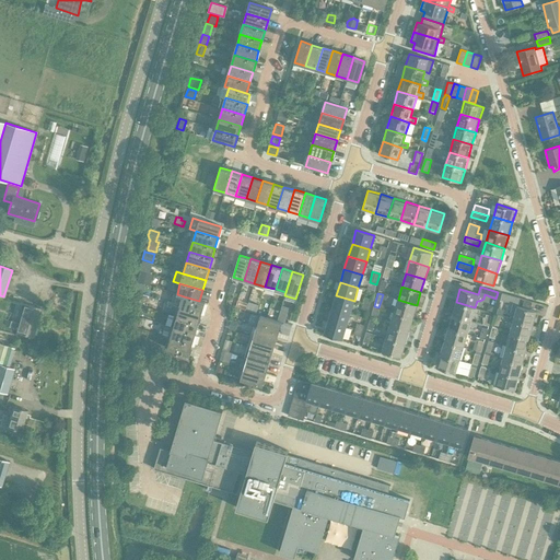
[(502,293),(501,300),(513,303),(511,313),(515,314),(515,316),(514,319),(533,325),(536,311),(529,310),(532,302),(524,299),(522,307),(518,306),(521,298),(502,293)]
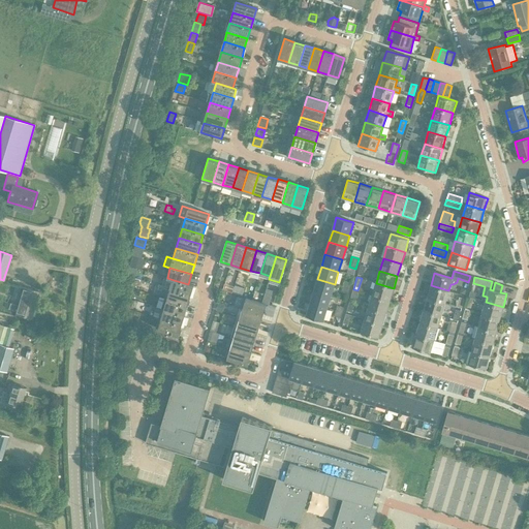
[(314,290),(331,297),(335,284),(317,279),(314,290)]
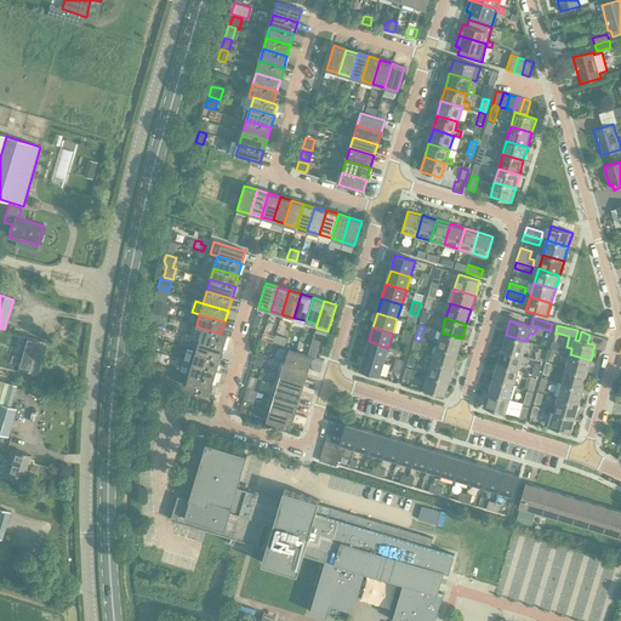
[(200,340),(224,347),(227,336),(221,334),(204,329),(200,340)]
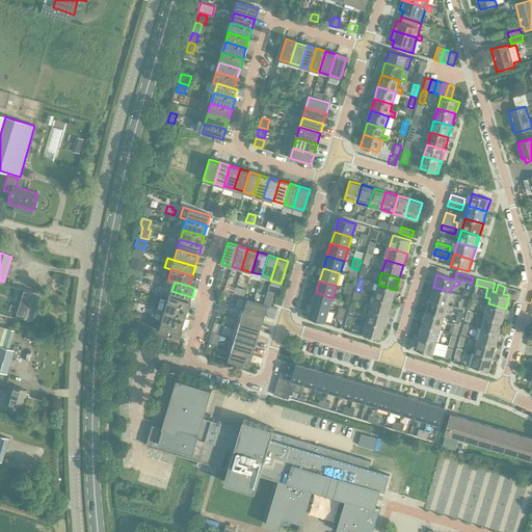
[(343,293),(350,295),(353,285),(346,283),(343,293)]
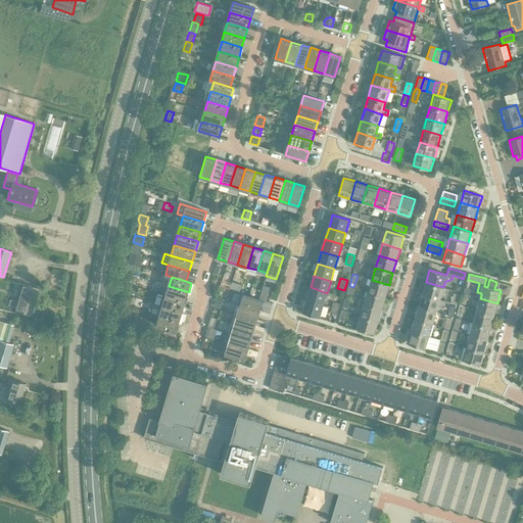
[(368,291),(385,297),(389,285),(372,280),(368,291)]
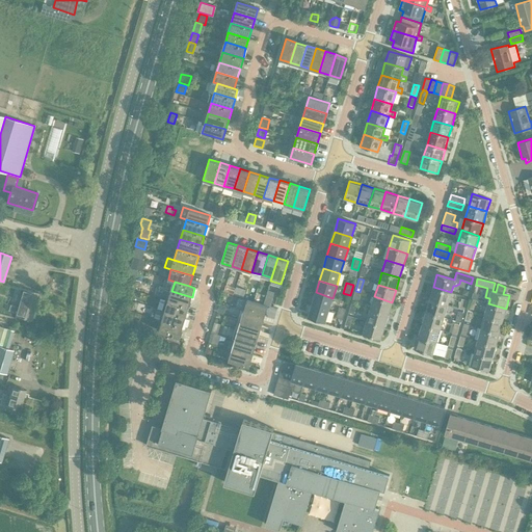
[(429,299),(448,304),(451,292),(433,287),(429,299)]
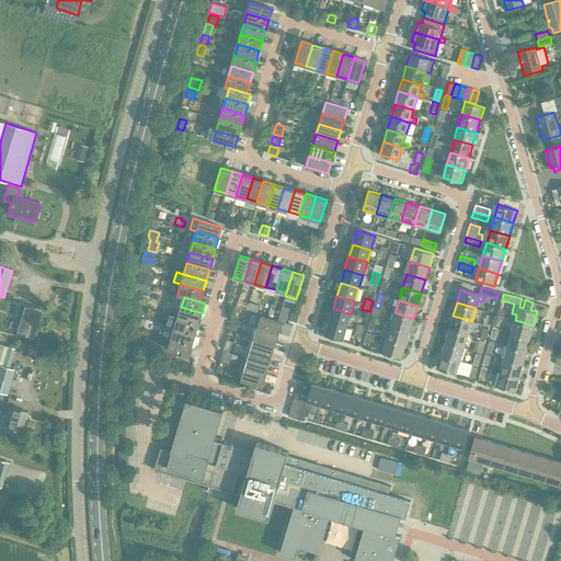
[(25,305),(22,315),(20,324),(11,322),(9,328),(18,330),(16,333),(33,338),(42,310),(25,305)]
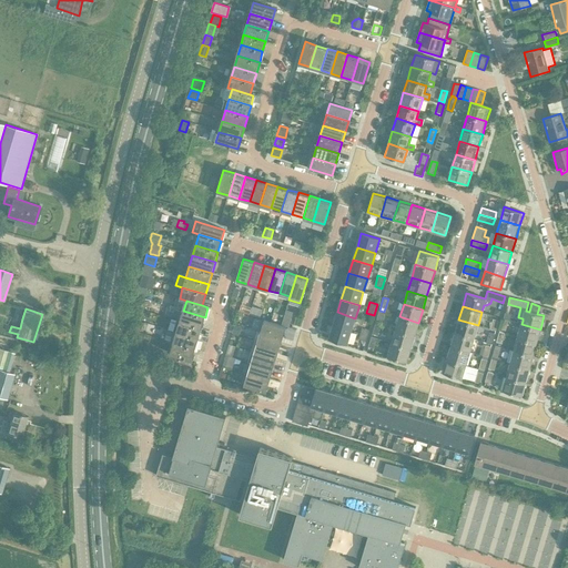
[(180,322),(202,327),(205,317),(183,311),(180,322)]
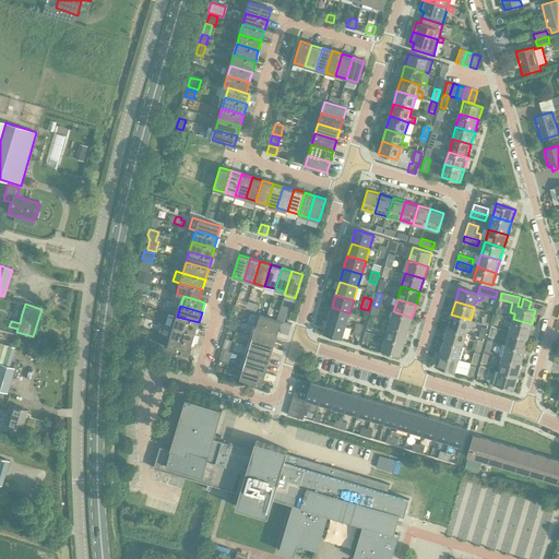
[(369,319),(375,320),(378,307),(373,306),(369,319)]
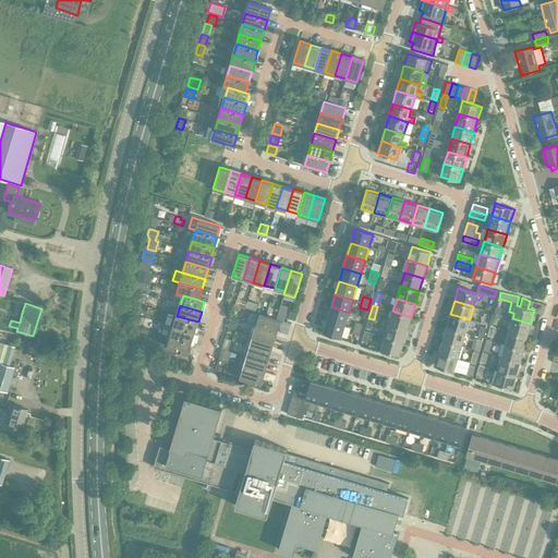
[(327,319),(346,325),(349,313),(331,306),(327,319)]
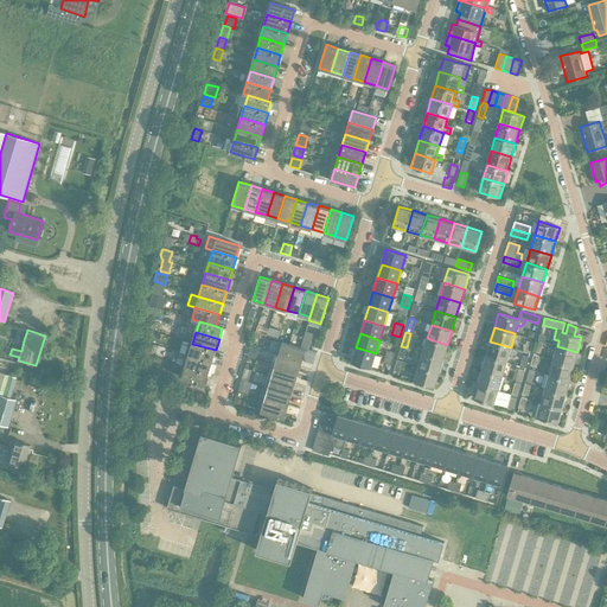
[(423,352),(443,358),(447,345),(427,338),(423,352)]
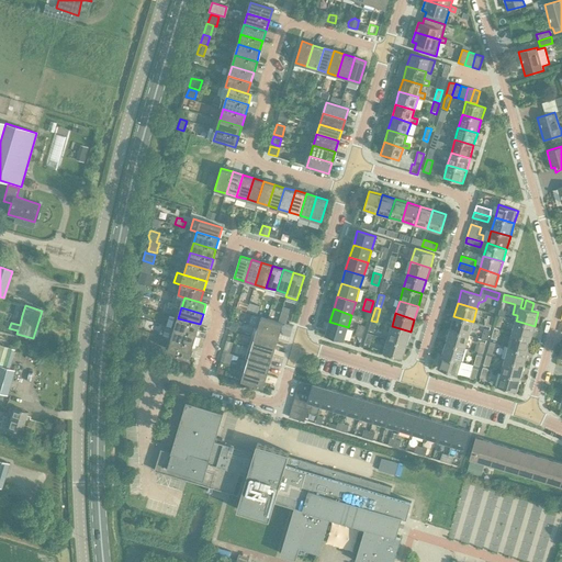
[(258,327),(280,334),(283,323),(261,316),(258,327)]
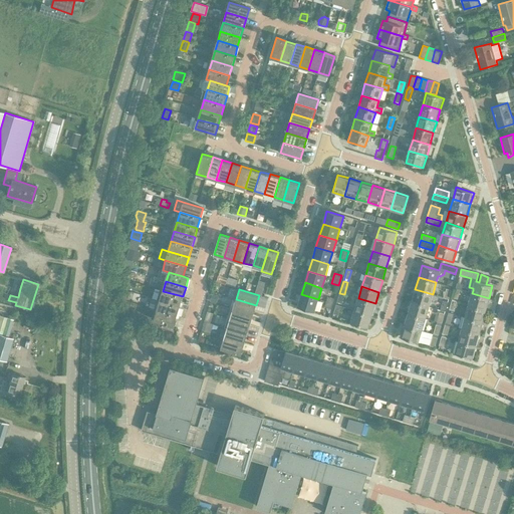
[(412,301),(429,306),(433,294),(415,289),(412,301)]
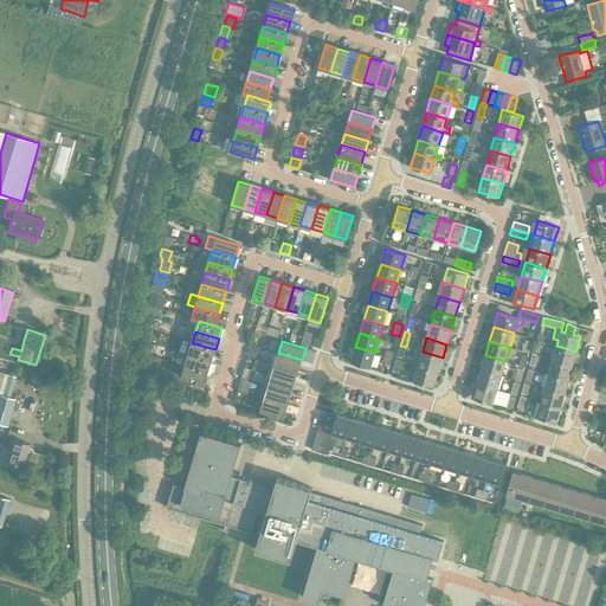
[(188,354),(212,361),(216,349),(192,343),(188,354)]
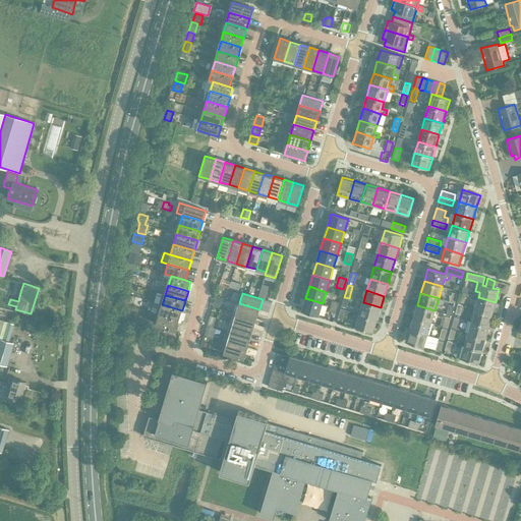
[(216,297),(213,305),(219,307),(222,299),(216,297)]
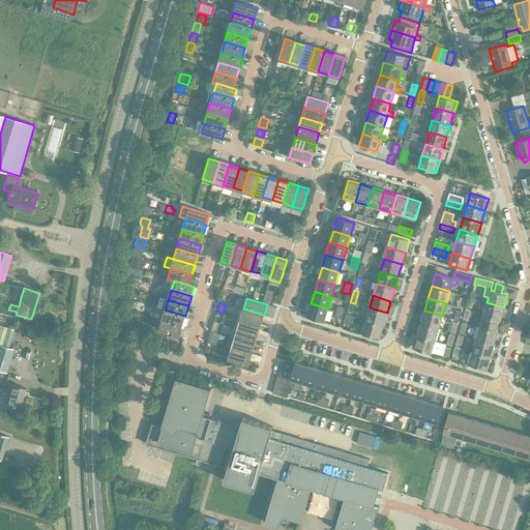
[(482,315),(501,319),(504,307),(487,302),(482,315)]
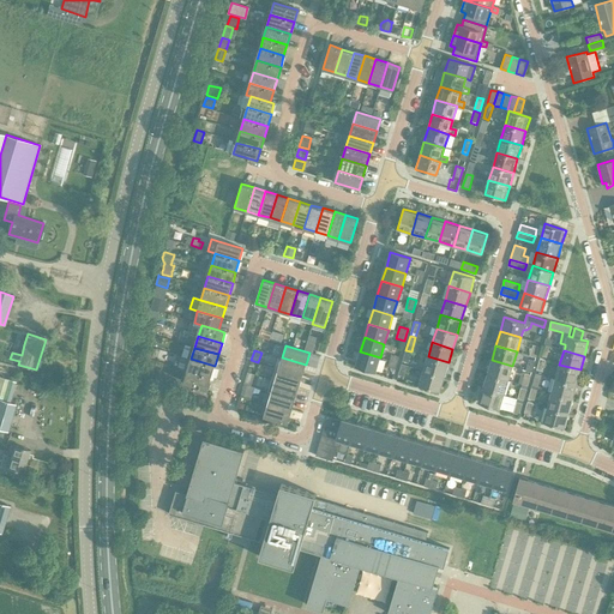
[(380,357),(360,351),(355,366),(375,372),(380,357)]
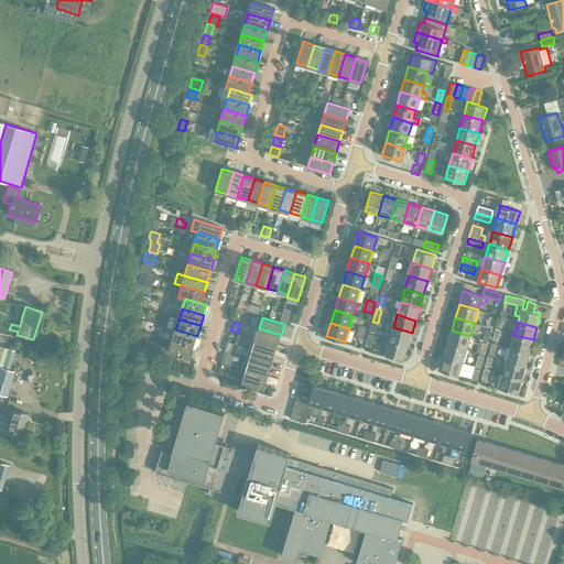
[(389,340),(408,346),(412,333),(393,327),(389,340)]
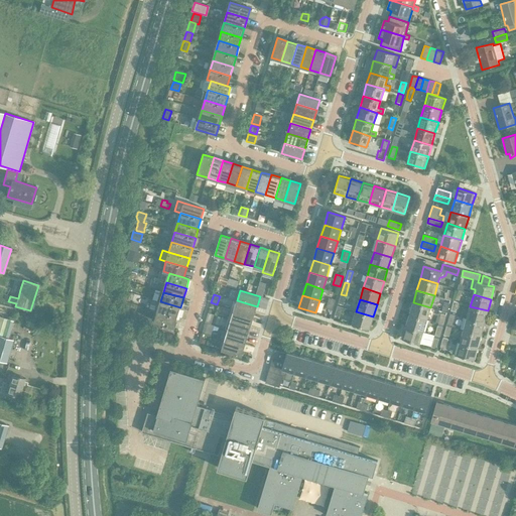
[(234,310),(254,316),(257,306),(237,300),(234,310)]
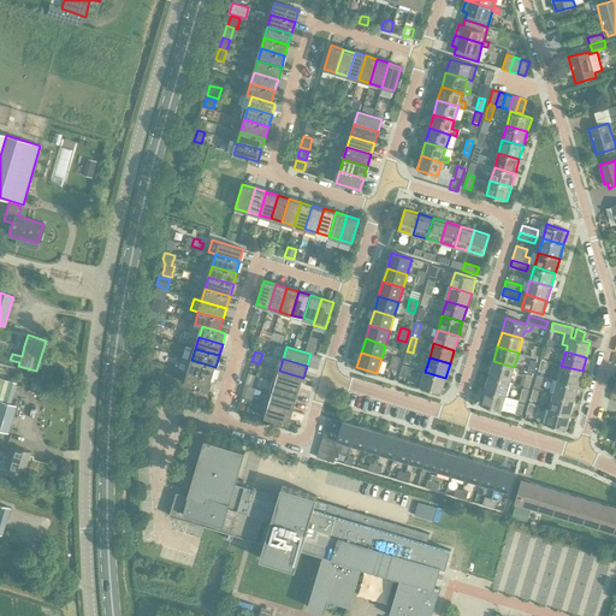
[(188,372),(212,379),(215,367),(191,360),(188,372)]
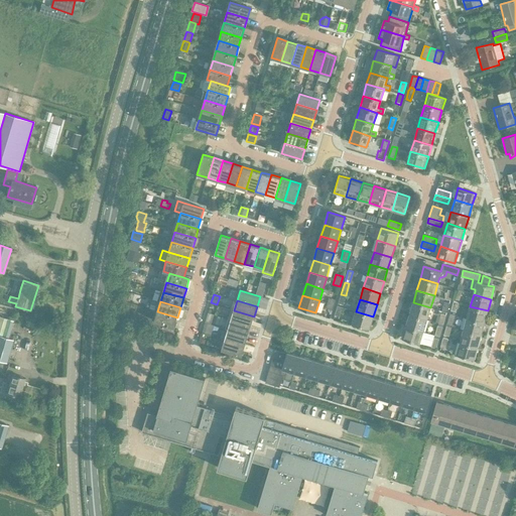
[(409,314),(427,319),(430,307),(413,302),(409,314)]
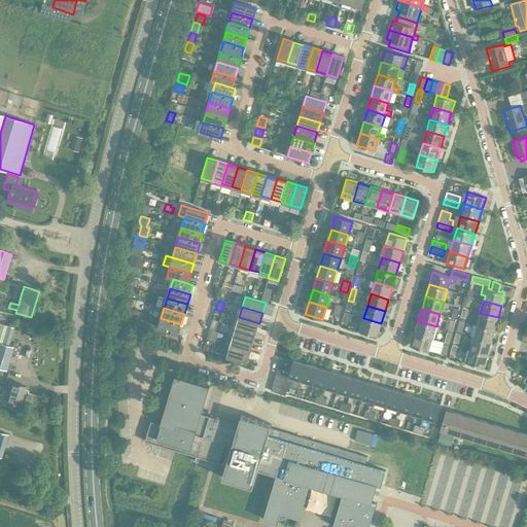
[(477,325),(494,330),(498,317),(480,313),(477,325)]
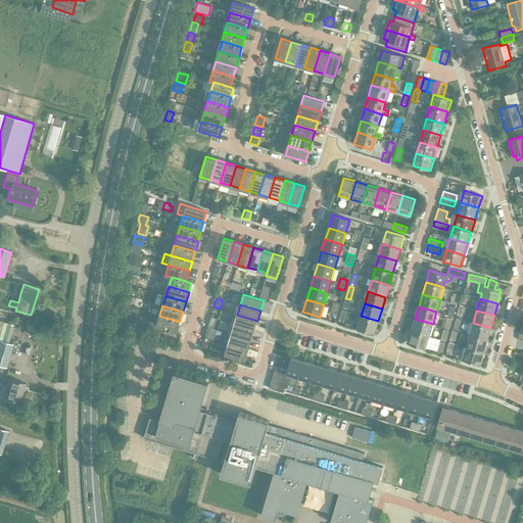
[(234,324),(254,330),(257,321),(237,315),(234,324)]
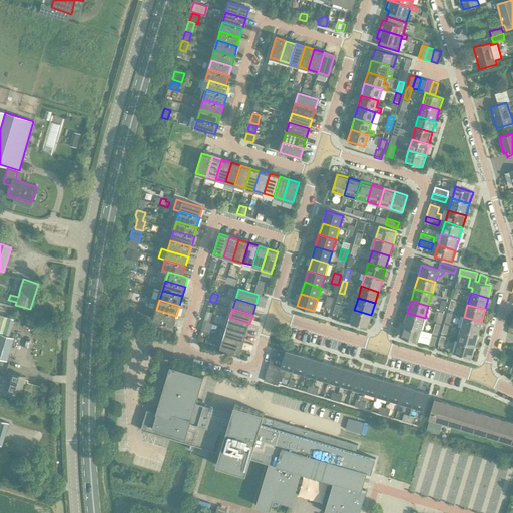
[(176,316),(156,310),(153,320),(173,326),(176,316)]
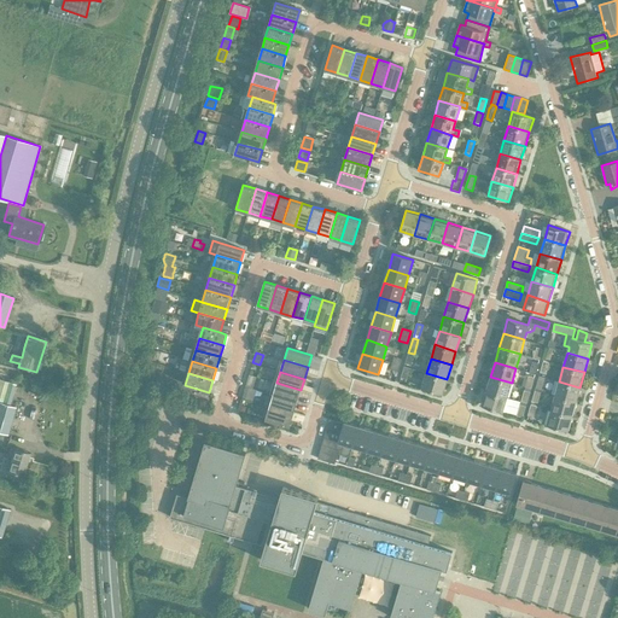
[(447,379),(426,373),(421,388),(442,395),(447,379)]
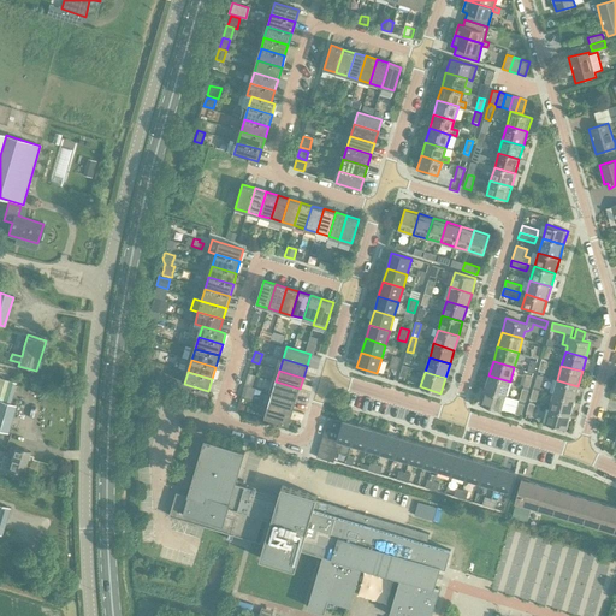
[(485,390),(505,396),(510,381),(489,375),(485,390)]
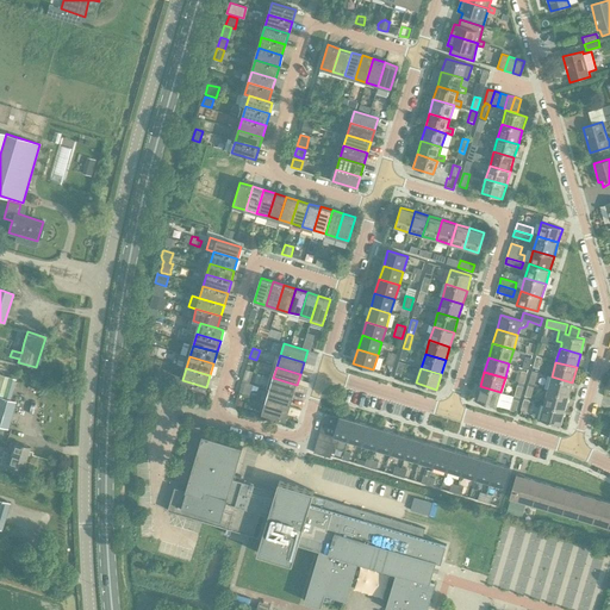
[(0,396),(10,399),(16,379),(0,374),(0,396)]
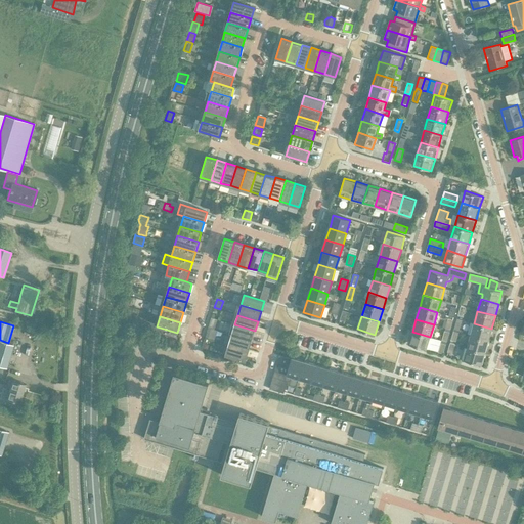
[(471,336),(488,340),(491,329),(474,323),(471,336)]
